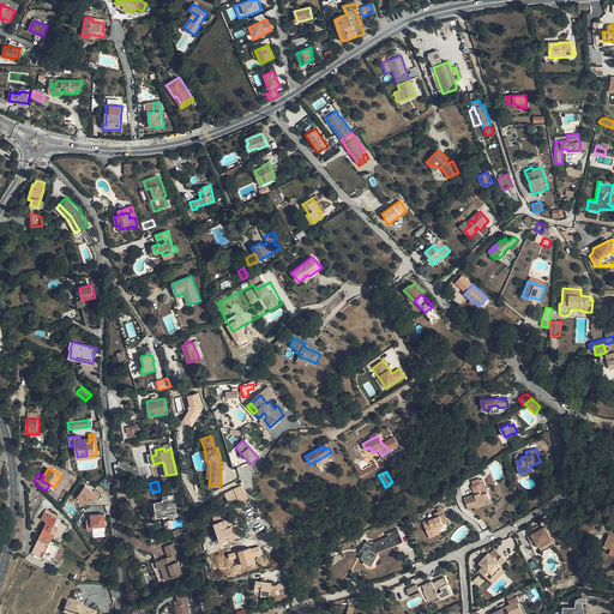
[(485,482),(479,485),(471,486),(475,494),(475,495),(473,497),(473,495),(464,498),(469,510),(485,505),(483,501),(489,499),(487,492),(481,494),(479,489),(486,487),(485,482)]
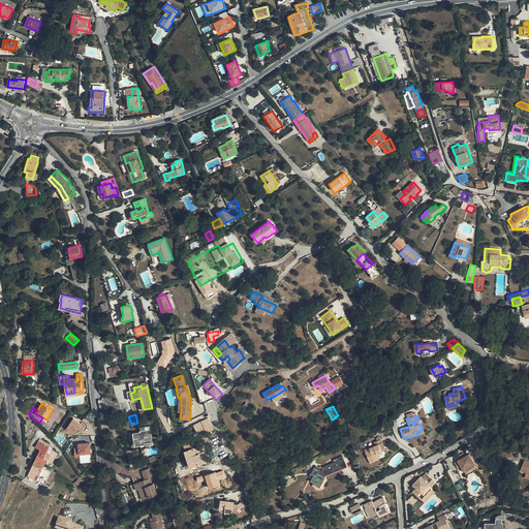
[(197,433),(203,431),(206,430),(207,432),(207,433),(214,430),(210,419),(209,417),(194,425),(197,433)]
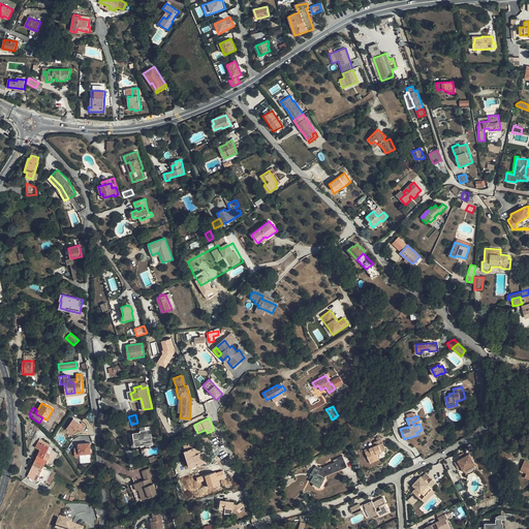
[(135,445),(142,444),(145,444),(145,446),(153,445),(151,429),(141,431),(141,432),(133,433),(134,438),(134,441),(134,445),(135,445)]
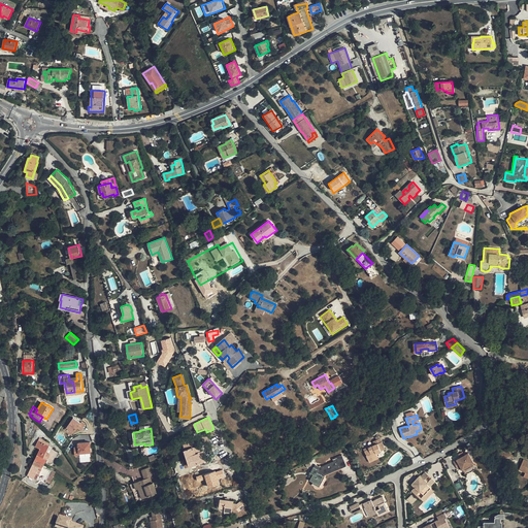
[(134,440),(134,437),(132,437),(132,446),(133,446),(134,446),(141,446),(141,443),(135,444),(134,444),(134,440)]
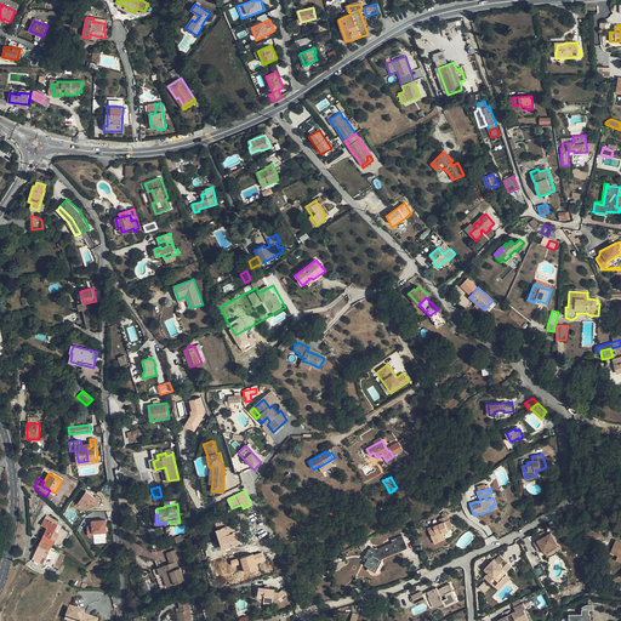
[(429,530),(433,540),(438,537),(439,540),(445,537),(443,533),(454,528),(448,516),(439,519),(440,523),(433,527),(434,528),(429,530)]
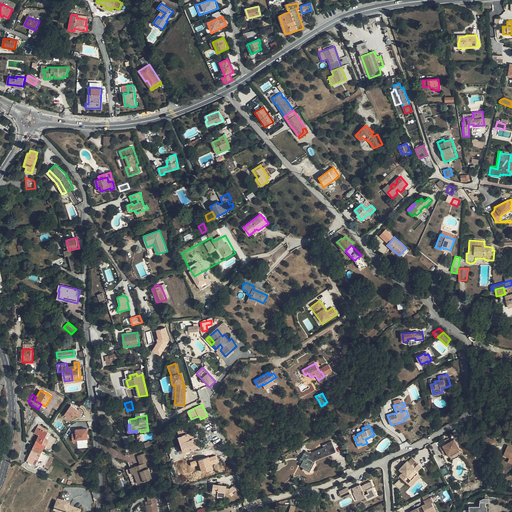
[(48,432),(37,427),(34,433),(39,435),(34,445),(43,450),(46,444),(48,440),(48,439),(45,438),(48,432)]
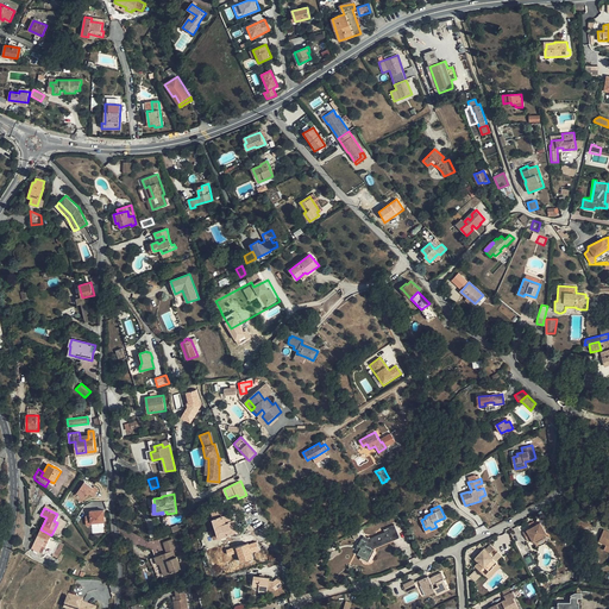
[(234,521),(231,521),(226,523),(224,515),(221,508),(211,510),(219,538),(238,532),(234,521)]
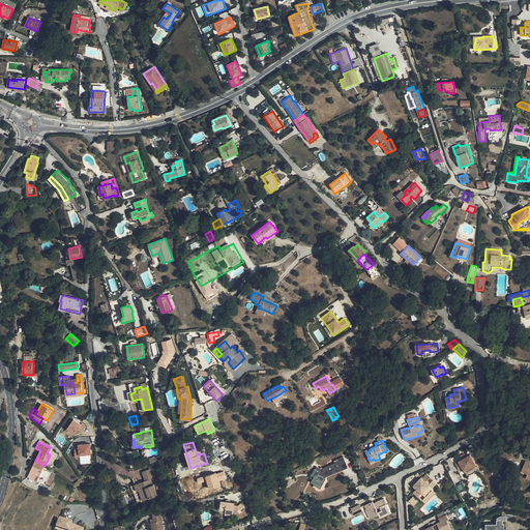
[(80,458),(80,464),(91,464),(90,444),(75,445),(76,459),(80,458)]
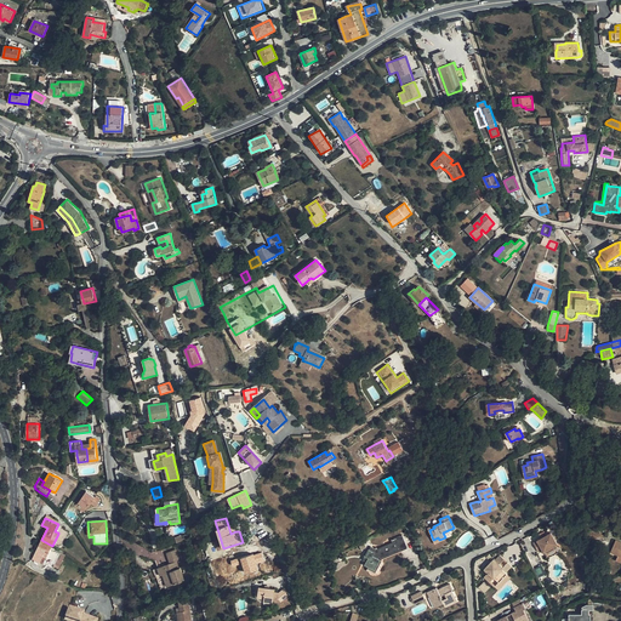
[(546,535),(542,537),(537,541),(534,543),(539,552),(542,550),(545,552),(557,545),(558,545),(551,533),(546,535)]
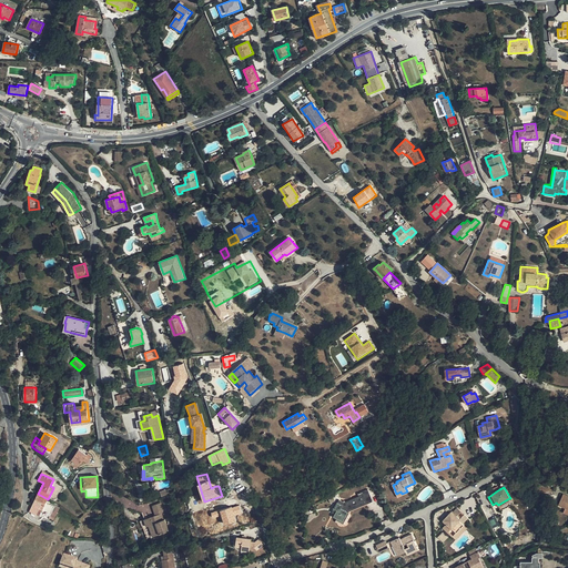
[(337,503),(334,508),(337,510),(335,514),(334,517),(343,521),(348,510),(367,503),(373,499),(368,489),(358,494),(359,496),(344,503),(343,501),(341,505),(337,503)]
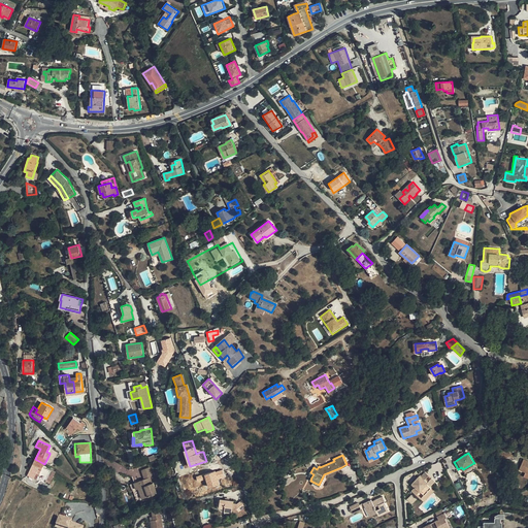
[(39,474),(44,464),(35,459),(27,476),(33,479),(34,479),(36,473),(39,474)]
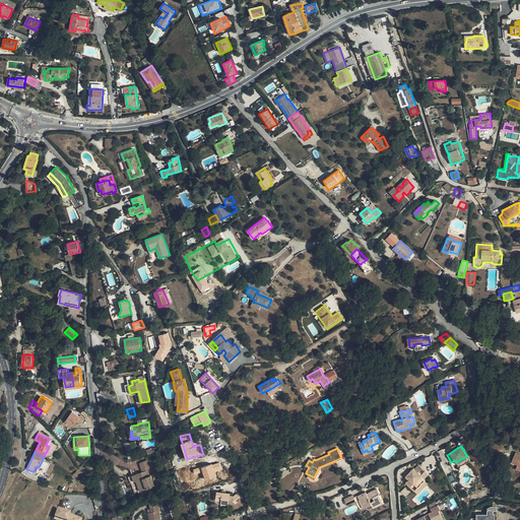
[(519,453),(516,452),(511,462),(519,465),(519,453)]
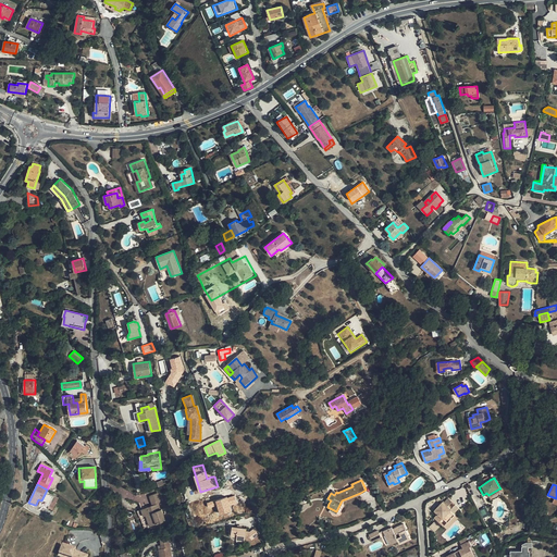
[(500,491),(499,489),(489,495),(490,497),(500,491)]
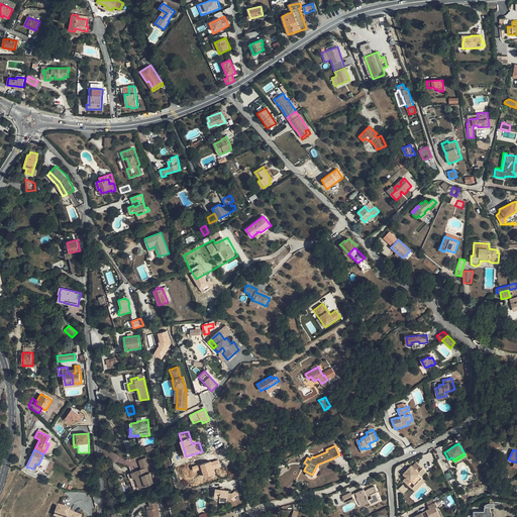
[(45,458),(40,471),(44,473),(49,461),(45,458)]
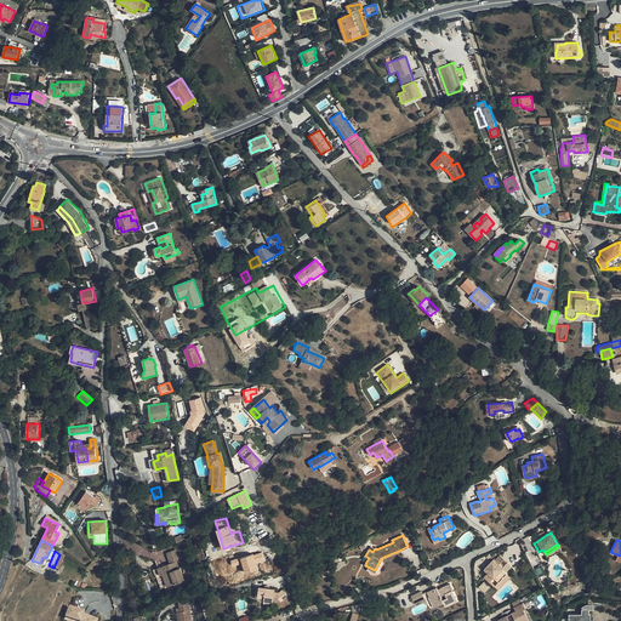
[(177,551),(169,553),(172,564),(170,565),(171,567),(169,568),(167,565),(160,569),(163,576),(165,575),(170,587),(187,581),(184,574),(177,577),(175,571),(184,568),(177,551)]
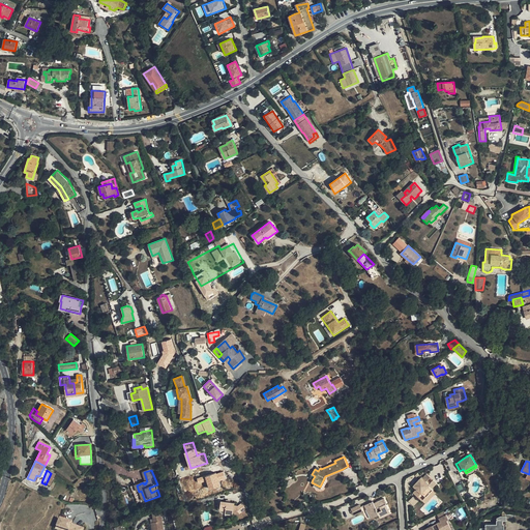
[(219,481),(226,479),(223,471),(204,477),(209,491),(221,488),(219,481)]
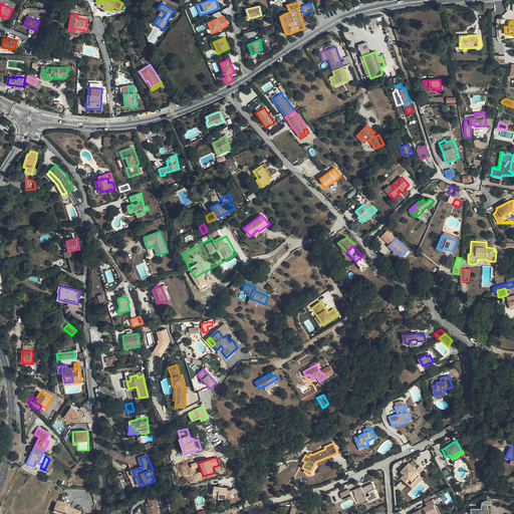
[(413,482),(420,475),(419,474),(424,468),(421,465),(417,469),(414,467),(418,463),(415,461),(412,464),(410,463),(402,471),(405,474),(401,477),(406,482),(409,478),(413,482)]
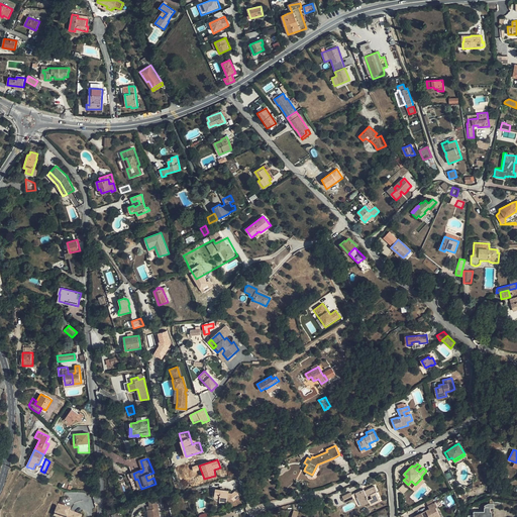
[(135,480),(133,474),(129,475),(131,481),(132,481),(136,491),(141,489),(137,479),(135,480)]
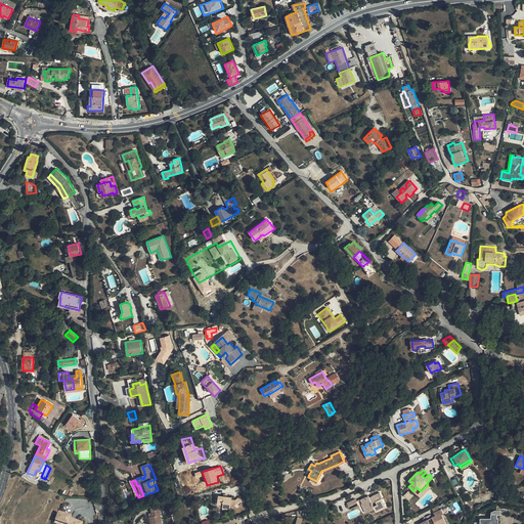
[(431,487),(428,484),(421,491),(418,494),(421,497),(431,487)]
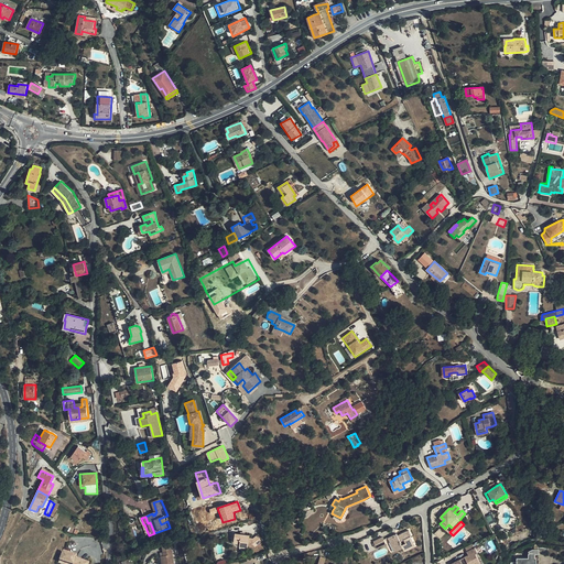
[(445,533),(440,528),(434,533),(440,539),(445,533)]
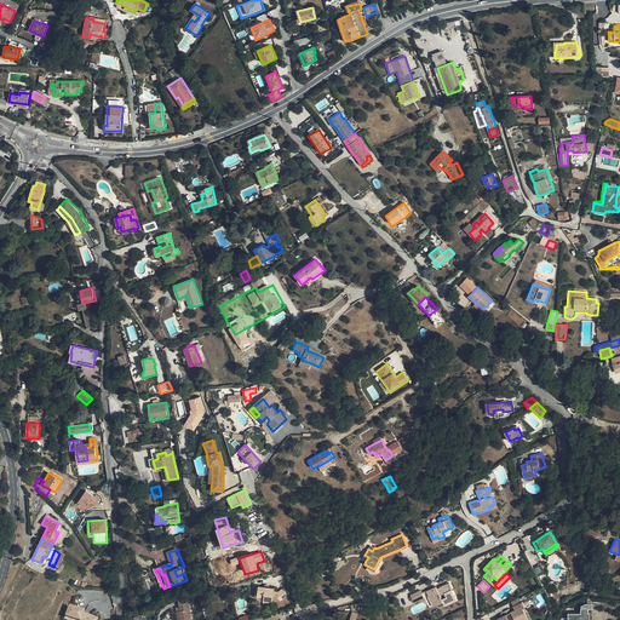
[(449,583),(440,587),(440,589),(437,590),(437,589),(436,586),(428,591),(431,601),(435,600),(437,604),(443,602),(445,606),(457,600),(452,590),(453,589),(449,583)]
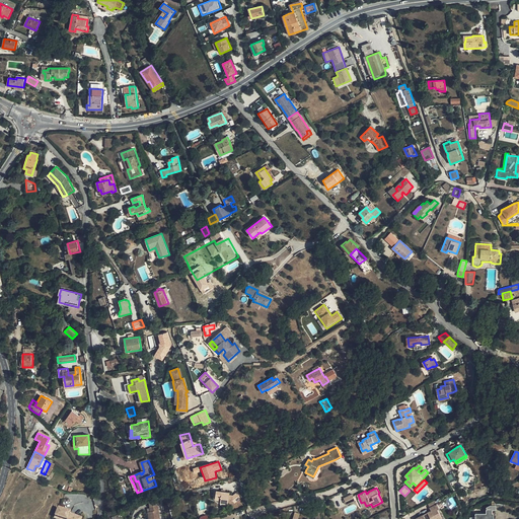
[(221,500),(229,501),(229,500),(232,500),(235,503),(242,498),(238,492),(233,495),(229,495),(230,492),(217,490),(215,500),(221,500)]
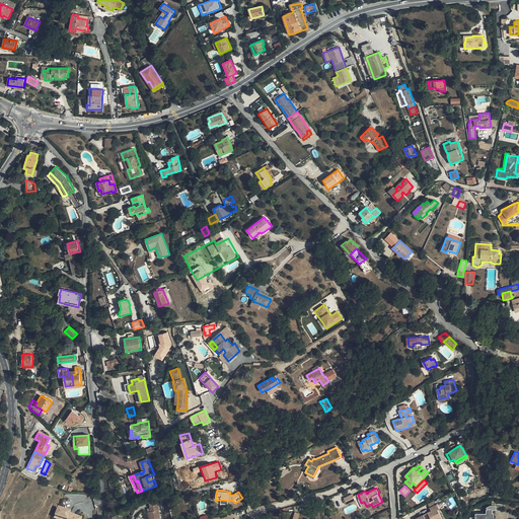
[(344,499),(347,505),(355,501),(353,494),(344,499)]
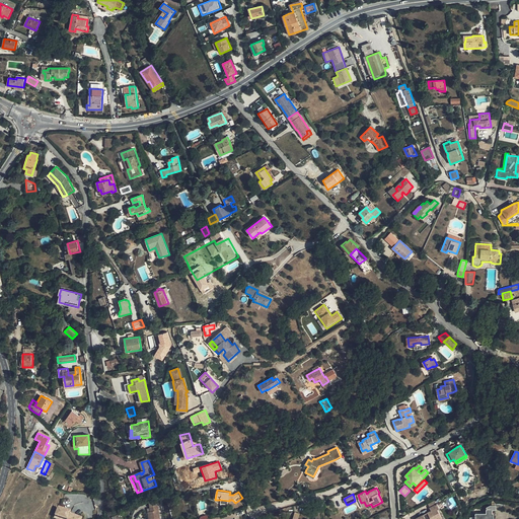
[(430,507),(431,510),(432,512),(429,514),(428,514),(428,515),(425,516),(424,515),(424,514),(415,518),(414,518),(438,518),(442,517),(438,509),(440,508),(437,503),(430,507)]
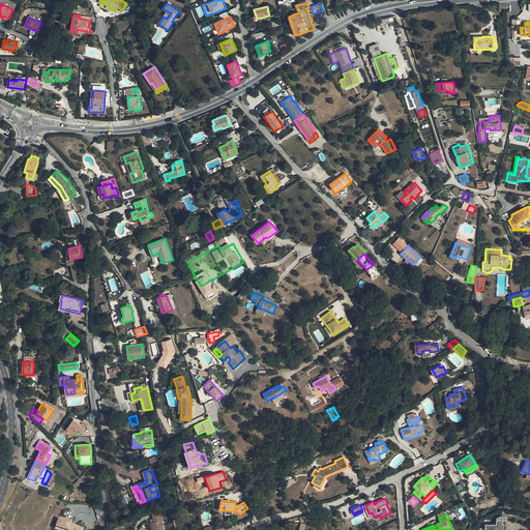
[(480,529),(504,529),(504,520),(507,520),(507,516),(501,516),(497,518),(497,521),(497,524),(486,525),(486,529),(480,529)]
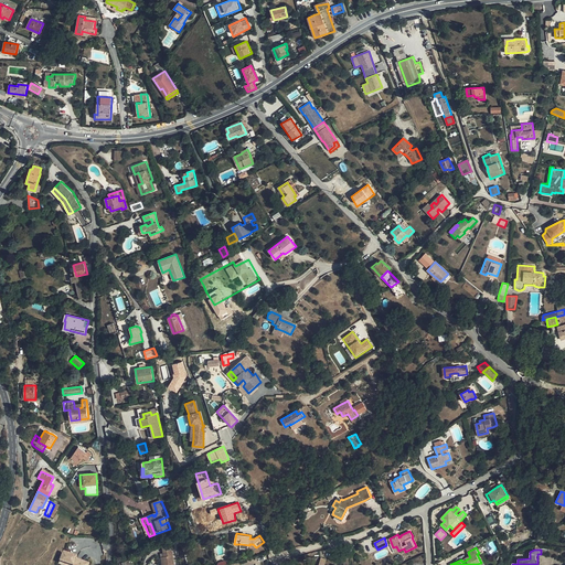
[(160,553),(162,564),(174,564),(172,552),(160,553)]
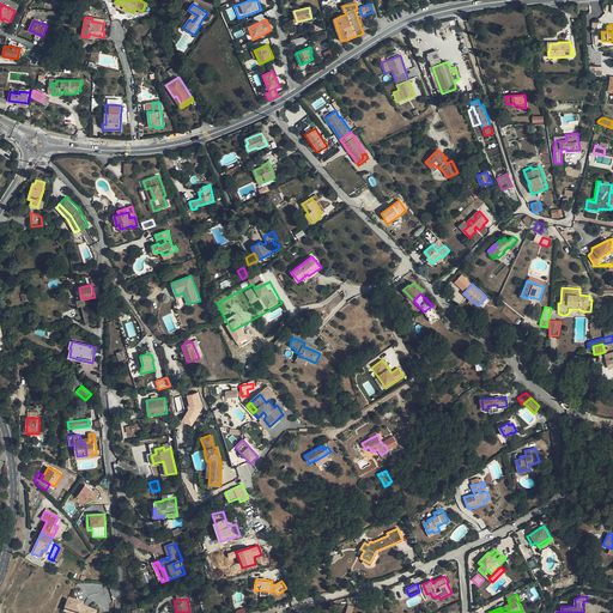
[(73,612),(79,612),(82,608),(84,606),(79,604),(78,605),(74,604),(70,600),(65,608),(74,612),(73,612)]
